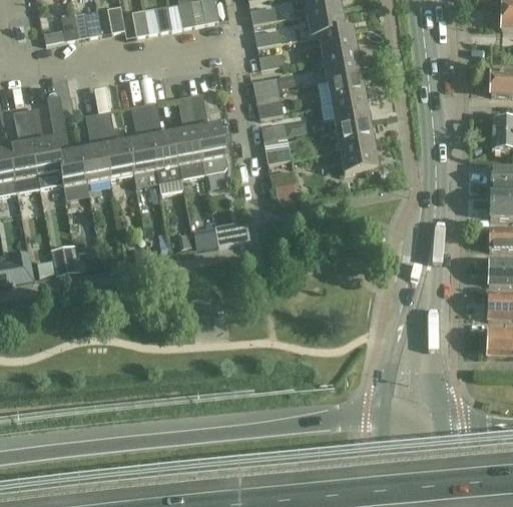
[(217,21),(214,0),(200,0),(205,23),(217,21)]
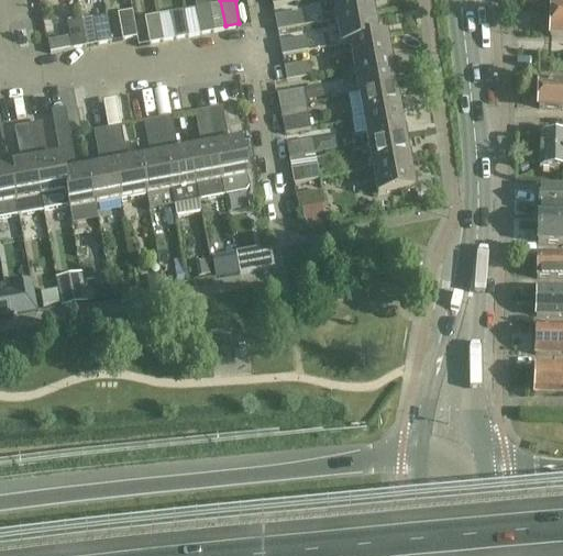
[(333,0),(335,14),(372,8),(370,0),(324,0),(333,0)]
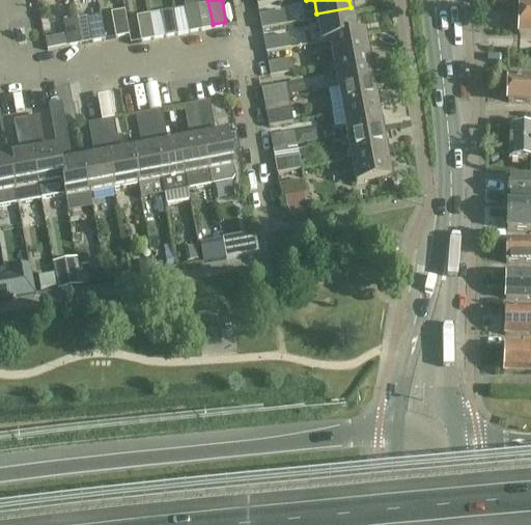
[(530,0),(519,0),(518,30),(530,30),(530,0)]
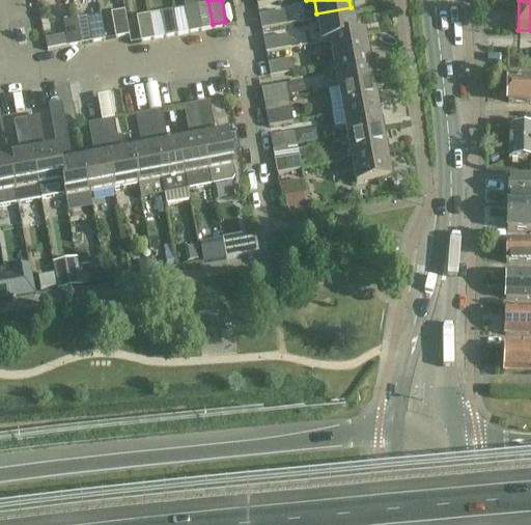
[(201,26),(196,2),(184,4),(188,28),(201,26)]
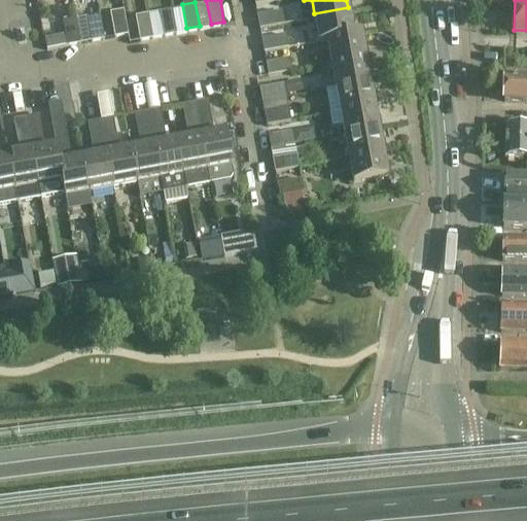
[(176,30),(171,6),(159,9),(163,33),(176,30)]
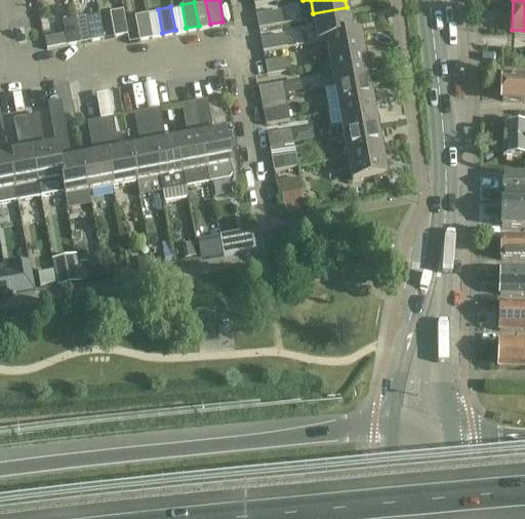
[(127,31),(122,7),(110,9),(114,33),(127,31)]
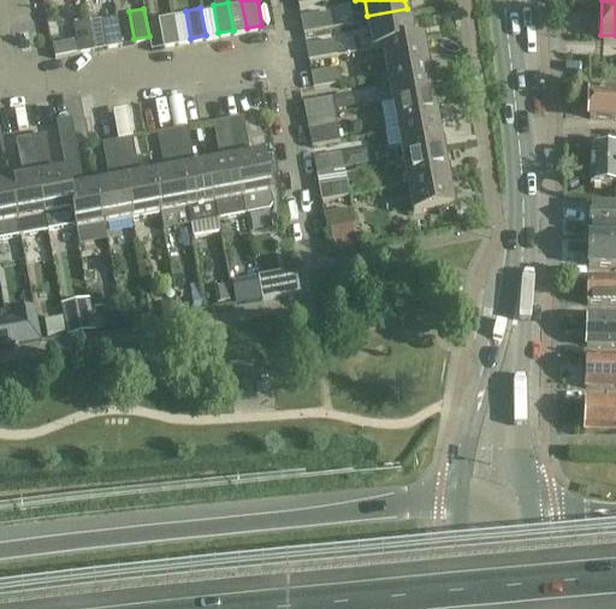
[(331,23),(327,9),(300,13),(303,29),(331,23)]
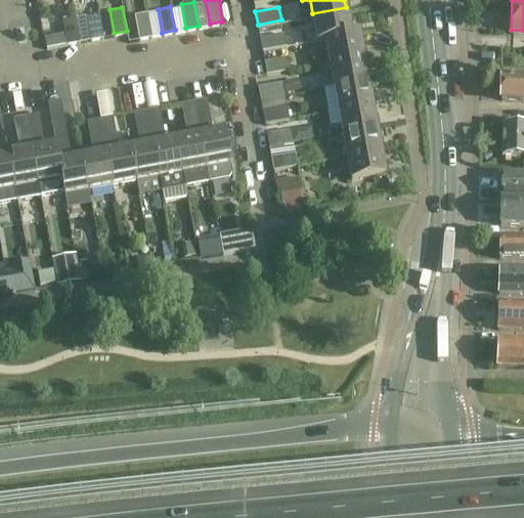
[(351,32),(350,30),(346,7),(312,13),(317,39),(325,37),(325,36),(351,32)]
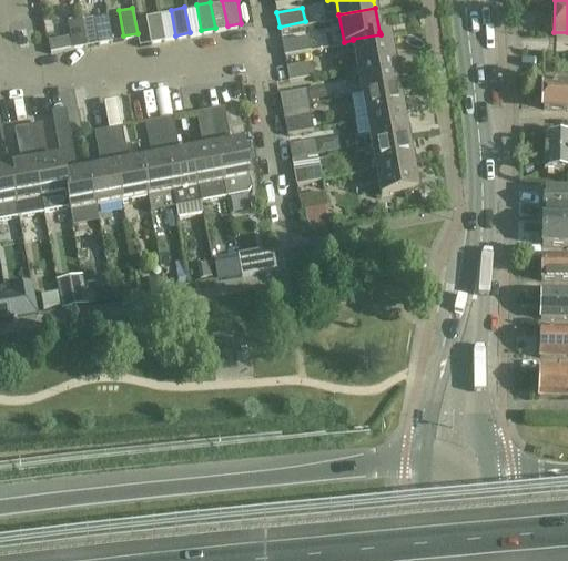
[(164,38),(159,11),(145,14),(150,40),(164,38)]
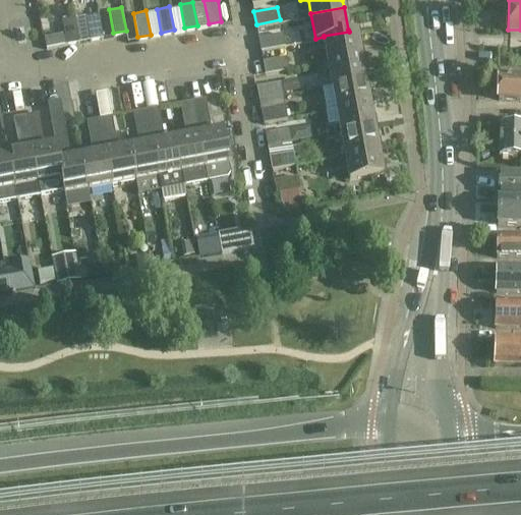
[(103,35),(99,11),(87,13),(91,37),(103,35)]
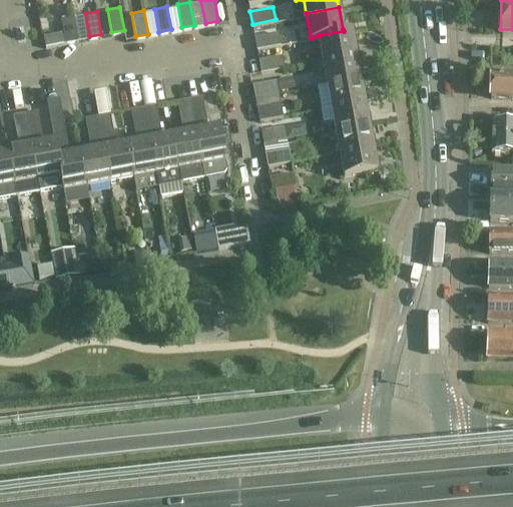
[(49,12),(40,14),(44,32),(52,31),(49,12)]
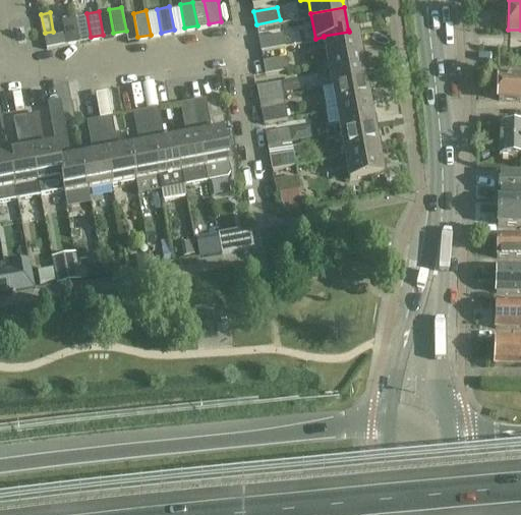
[(79,39),(74,15),(61,18),(66,42),(79,39)]
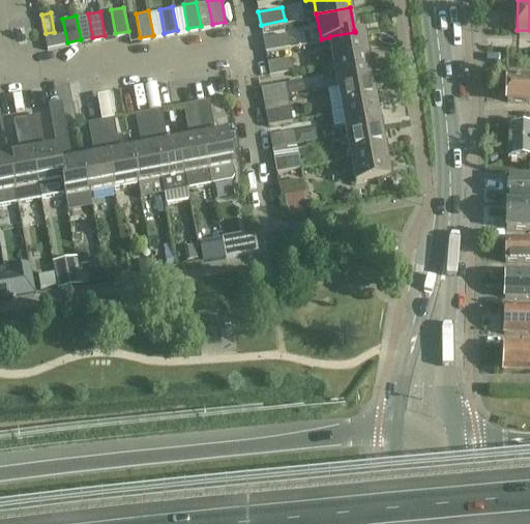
[(329,36),(329,37),(333,60),(367,54),(363,29),(354,30),(355,32),(329,36)]
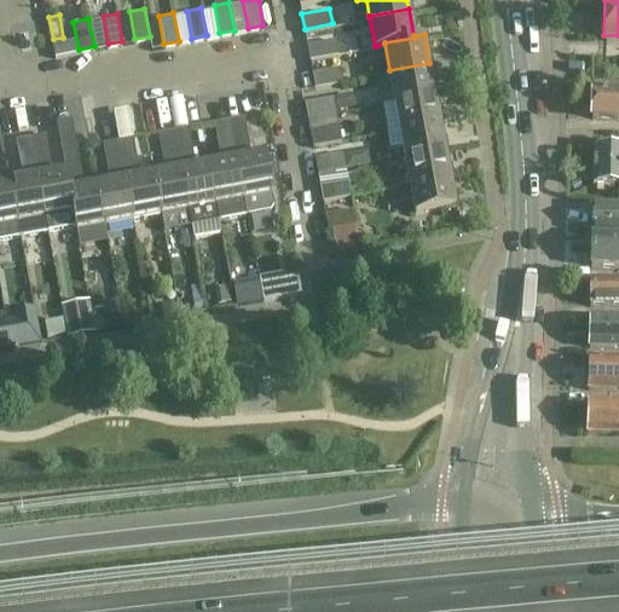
[(337,51),(335,36),(307,42),(310,57),(337,51)]
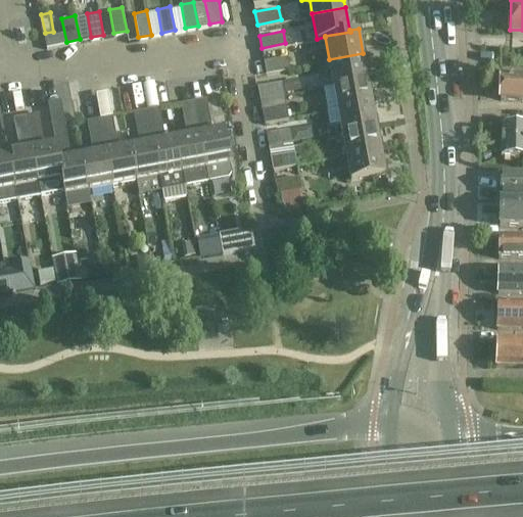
[(330,67),(333,83),(367,77),(363,53),(329,59),(322,61),(323,68),(330,67)]
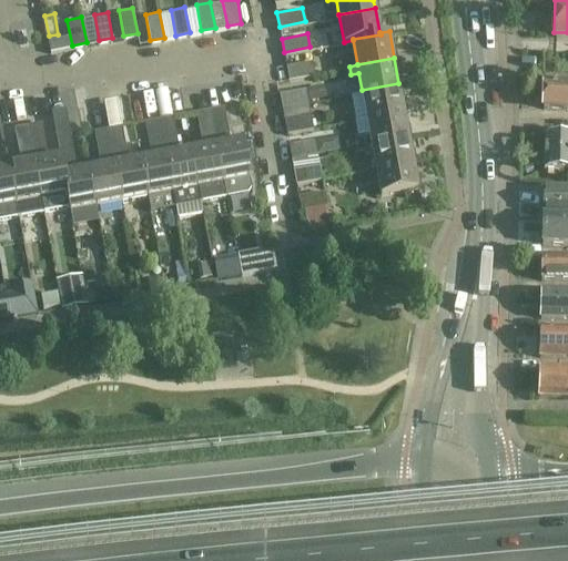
[(314,72),(312,59),(286,63),(288,78),(314,72)]
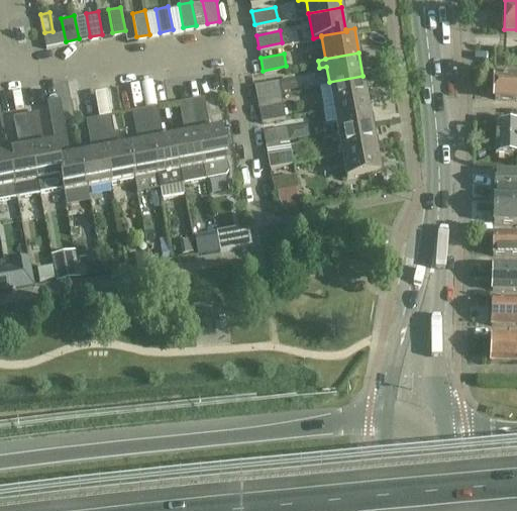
[(312,85),(309,70),(295,72),(298,88),(312,85)]
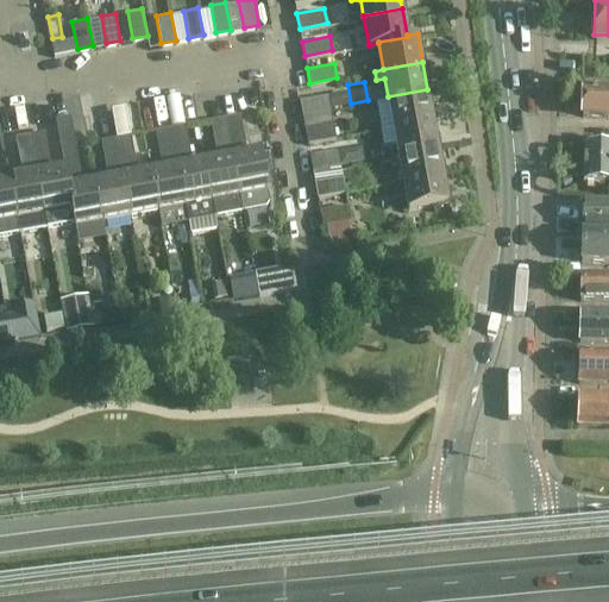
[(608,88),(582,89),(582,112),(608,112),(608,88)]
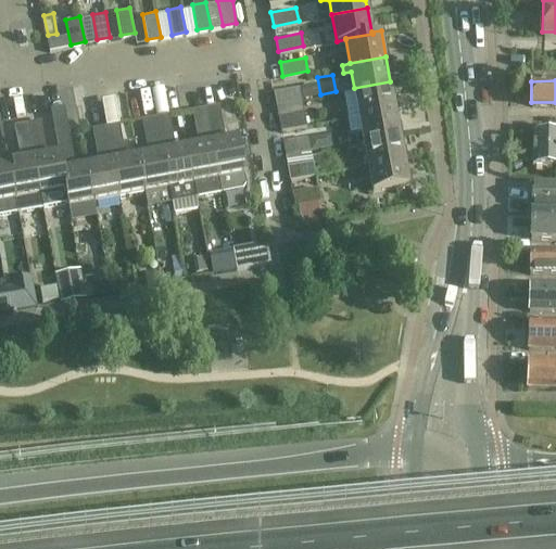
[(348,115),(395,106),(390,81),(354,88),(341,90),(346,115),(348,115)]
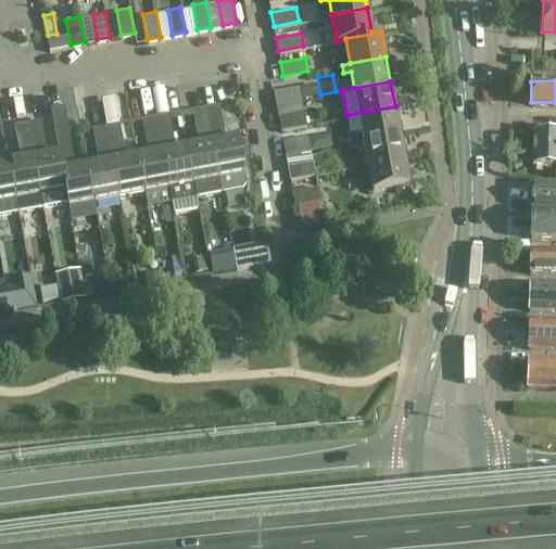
[(274,89),(276,103),(301,98),(302,98),(299,85),(274,89)]
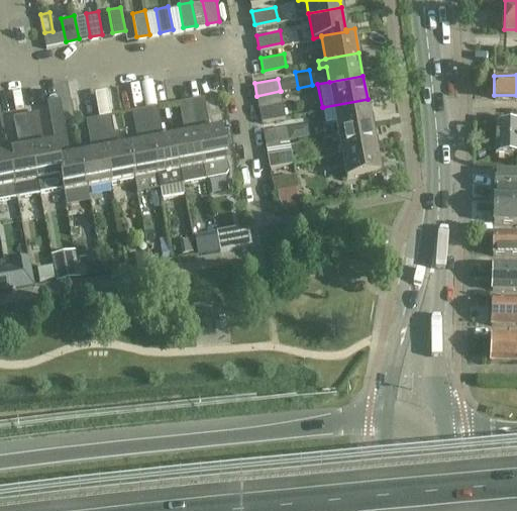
[(204,95),(192,97),(205,176),(225,173),(228,168),(226,159),(220,125),(210,127),(204,95)]
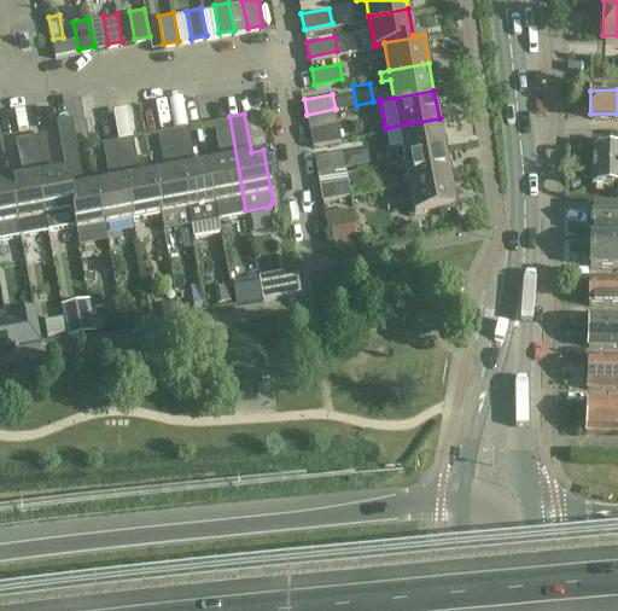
[(221,158),(209,161),(219,215),(245,210),(229,116),(214,120),(221,158)]
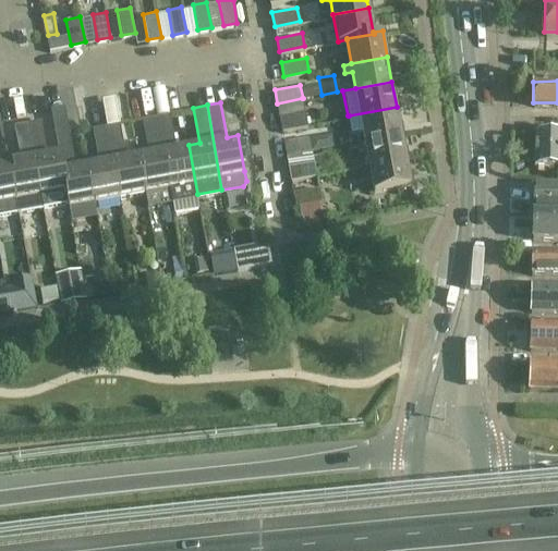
[(397,107),(349,115),(351,130),(363,127),(364,138),(401,132),(397,107)]
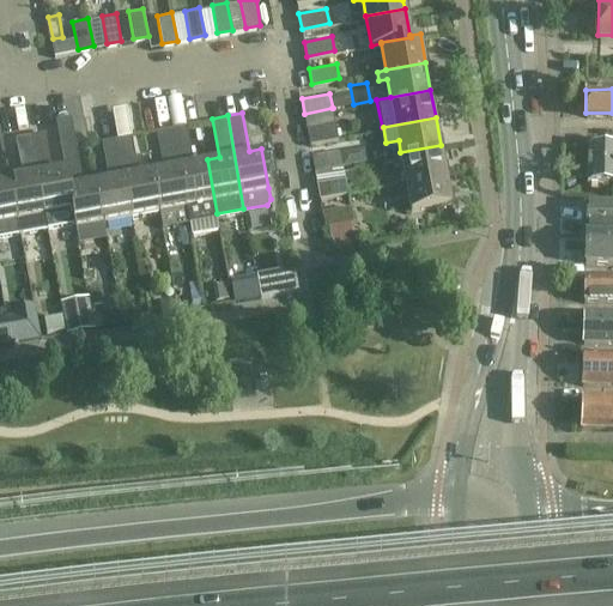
[(337,137),(334,121),(307,126),(309,141),(337,137)]
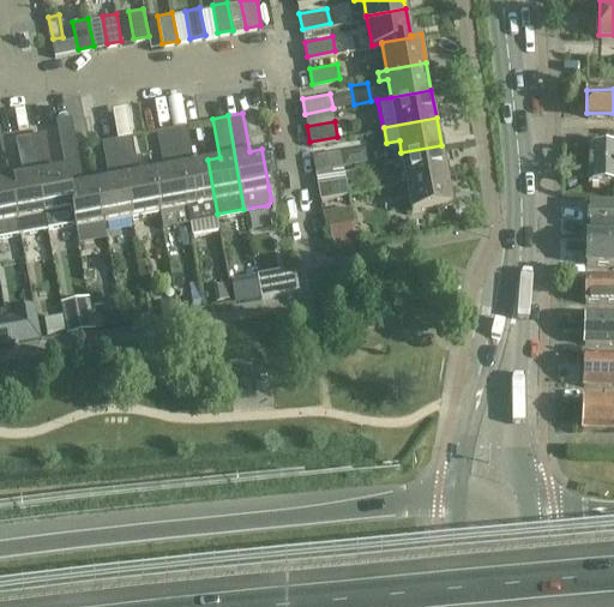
[(187,122),(173,126),(186,204),(190,220),(217,215),(217,214),(208,160),(194,162),(187,122)]
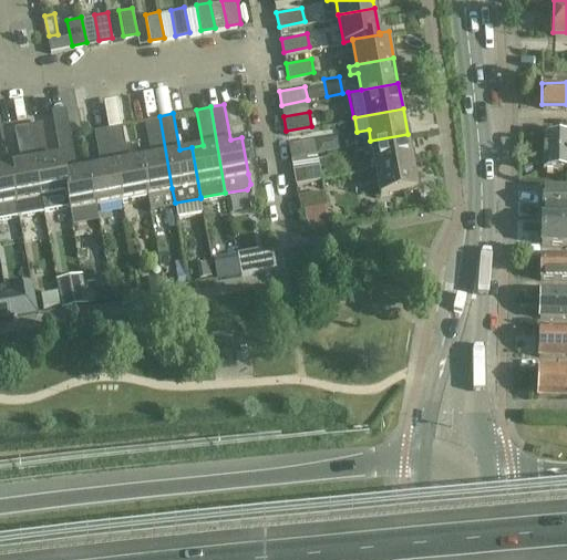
[(152,154),(140,156),(147,193),(172,188),(160,116),(145,118),(152,154)]
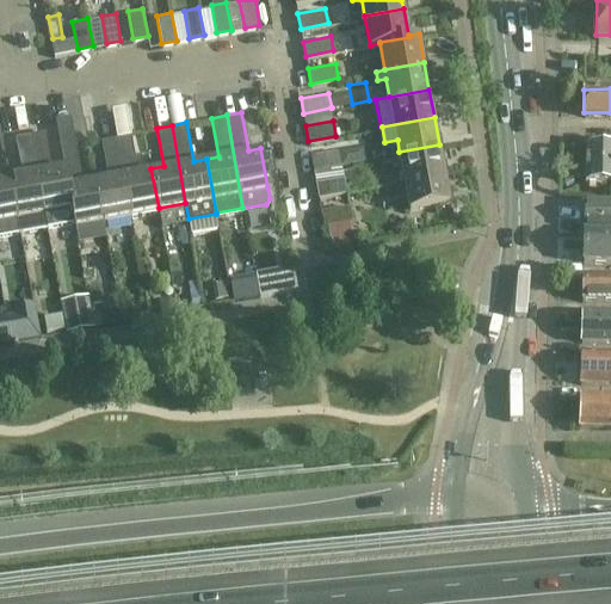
[(45,129),(30,133),(47,225),(74,220),(71,205),(73,205),(65,165),(53,167),(45,129)]
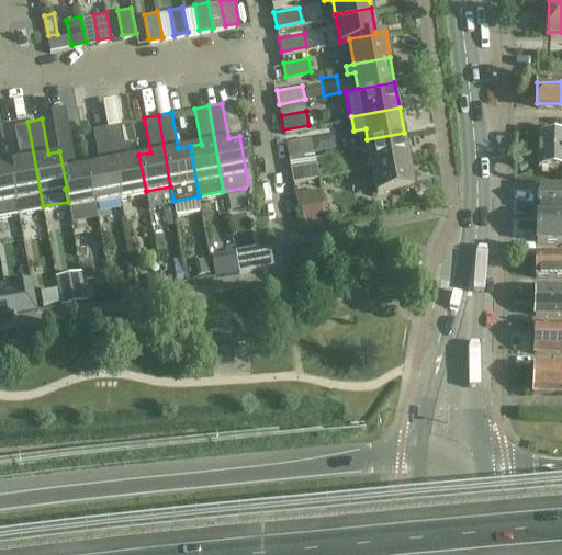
[(18,211),(43,206),(27,122),(14,124),(21,159),(9,161),(18,211)]
